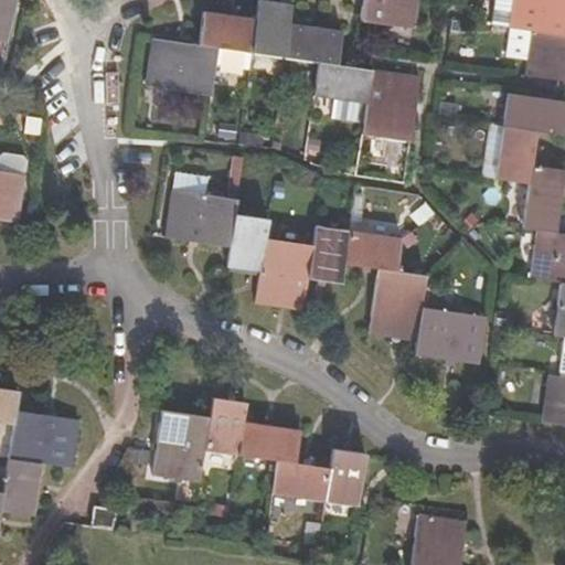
[(0,0),(0,42),(6,44),(17,0),(0,0)]
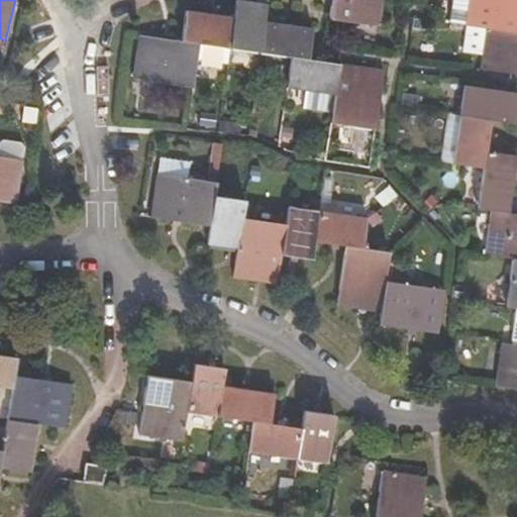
[(286,88),(304,90),(334,95),(331,112),(329,123),(373,129),(383,72),(339,65),(307,61),(312,29),(264,21),(266,4),(242,0),(235,0),(233,17),(186,10),(181,41),(138,34),(132,78),(191,87),(195,60),(198,43),(229,48),(260,53),(290,58),(286,88)]
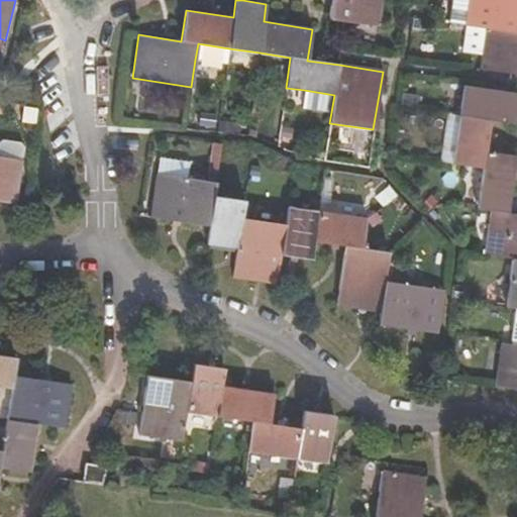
[(331,0),(329,18),(377,26),(381,0),(331,0)]
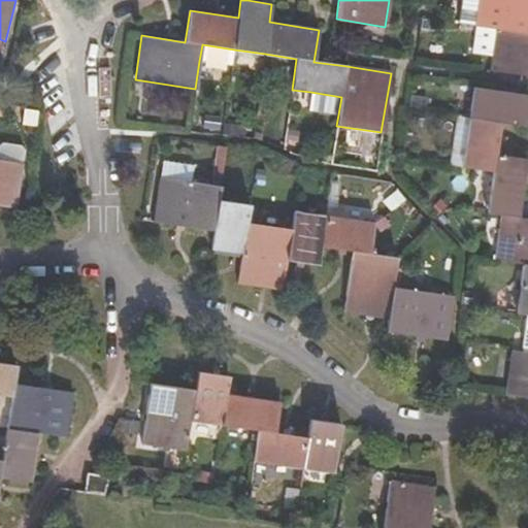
[(461,0),(458,23),(474,26),(477,0),(461,0)]
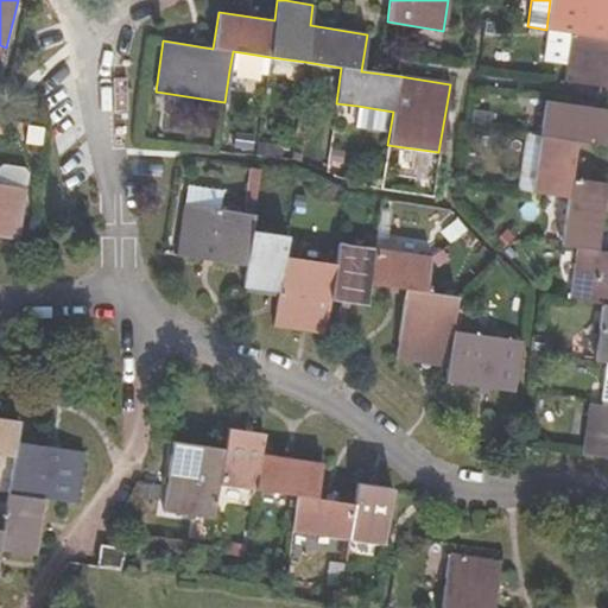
[(607,0),(550,0),(546,30),(569,33),(564,63),(562,84),(607,90),(607,0)]
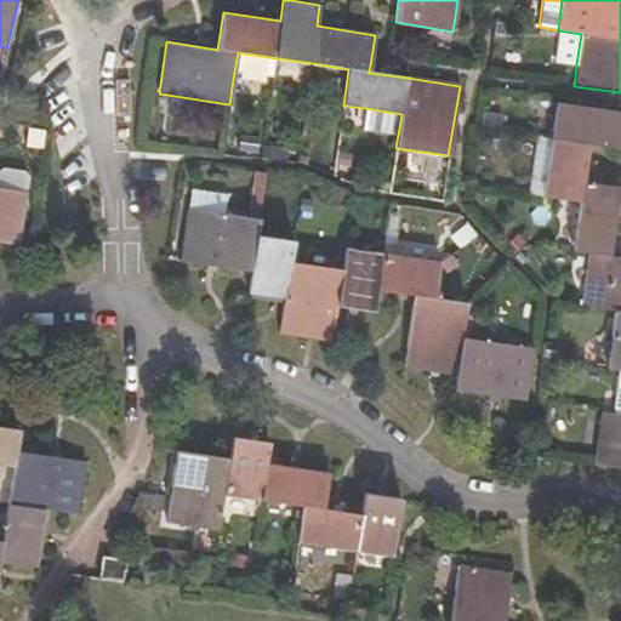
[(553,61),(576,64),(581,34),(558,30),(553,61)]
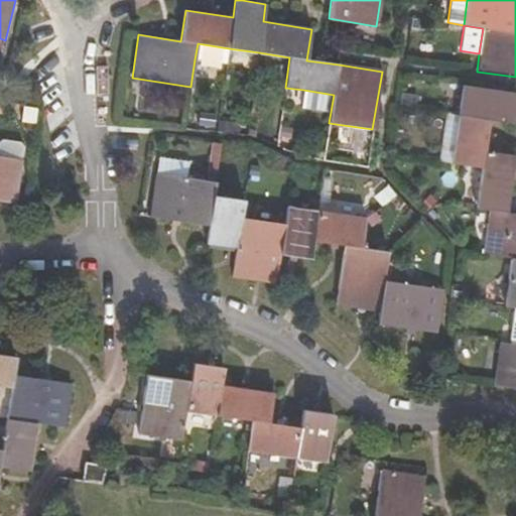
[(229,48),(198,43),(195,59),(226,63),(229,48)]
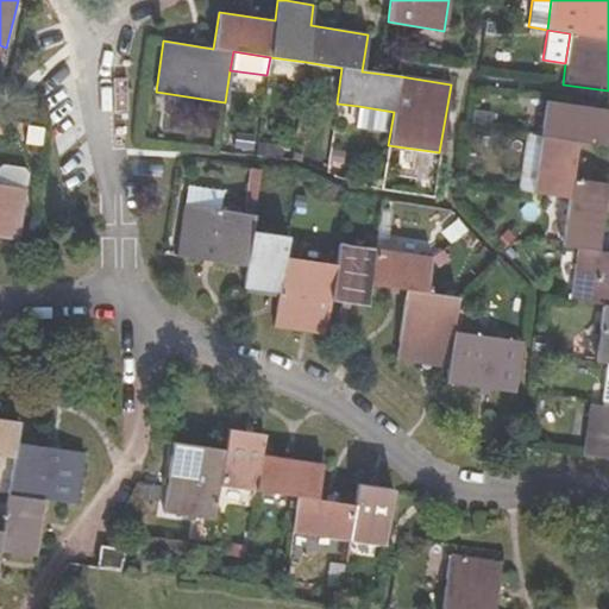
[(608,406),(600,405),(589,402),(582,454),(608,458),(608,252),(598,251),(608,183),(571,177),(577,142),(602,145),(607,110),(546,101),(541,136),(533,193),(567,199),(562,245),(576,249),(570,300),(602,306),(595,360),(604,363),(608,363),(608,406)]
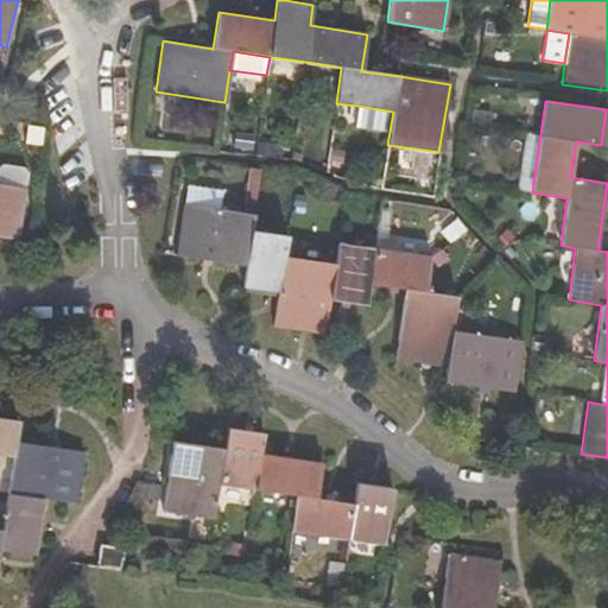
[(365,128),(390,132),(393,112),(358,106),(355,119),(366,120),(365,128)]
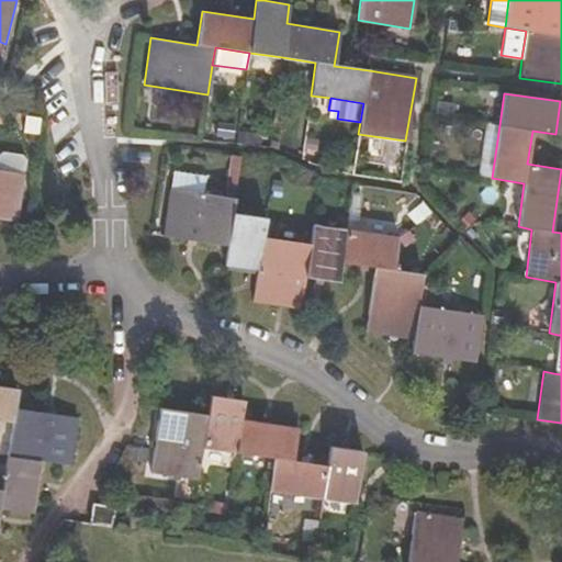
[(476,176),(492,178),(499,125),(485,123),(476,176)]
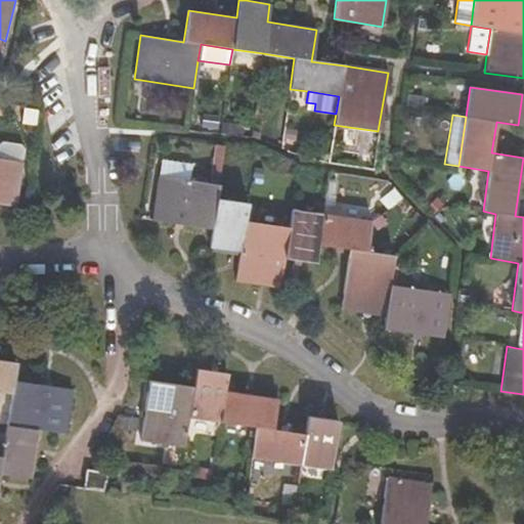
[(295,140),(296,130),(285,128),(284,138),(295,140)]
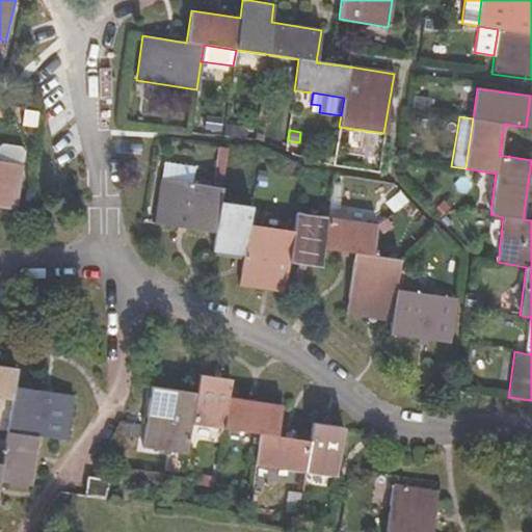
[(0,162),(22,166),(24,154),(20,148),(4,145),(0,148),(0,162)]
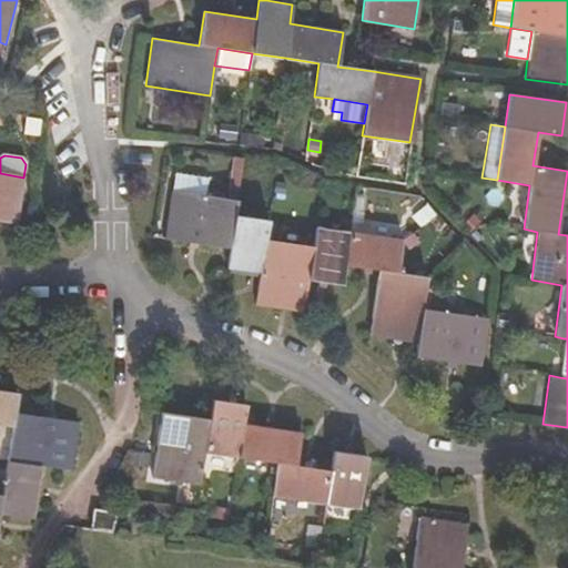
[(0,221),(17,224),(23,178),(0,173),(0,221)]
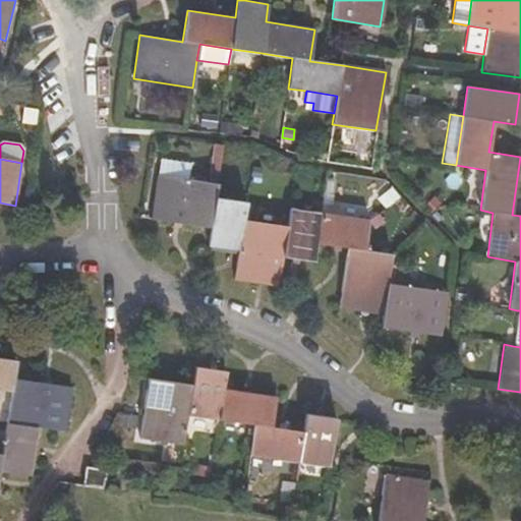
[(161,159),(158,175),(187,179),(189,164),(161,159)]
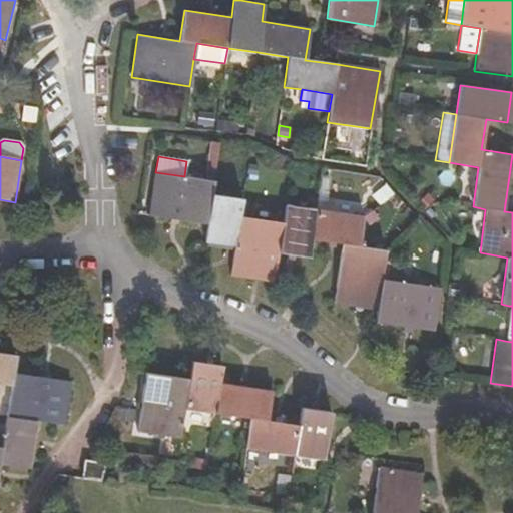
[(184,176),(155,172),(153,171),(148,214),(207,224),(204,242),(235,247),(230,275),(275,282),(279,252),(309,258),(311,238),(341,244),(333,303),(376,310),(375,322),(433,331),(439,288),(381,279),(385,250),(359,246),(363,216),(315,208),(285,204),(283,222),(239,216),(241,198),(211,194),(213,181),(184,176)]
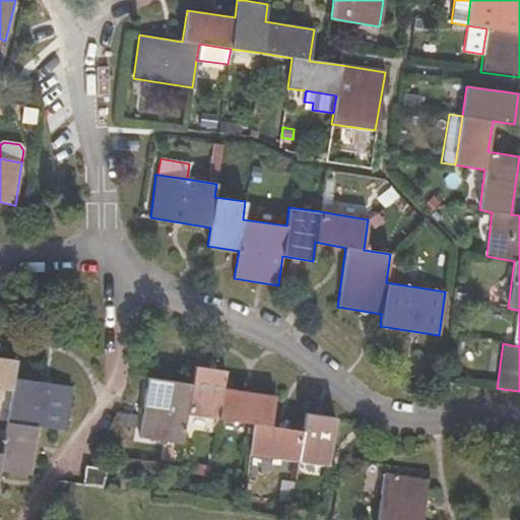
[(0,389),(10,391),(5,420),(1,454),(0,453),(0,470),(28,475),(36,428),(65,432),(71,388),(12,378),(14,361),(0,358),(0,389)]
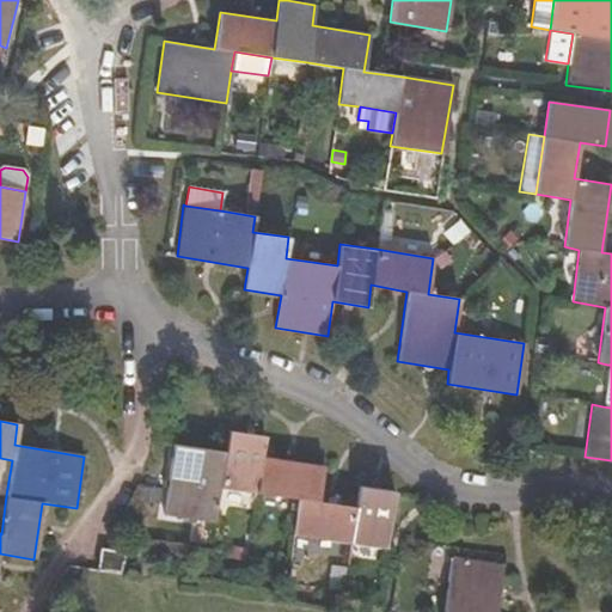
[(359,487),(355,507),(319,502),(324,466),(262,457),(264,436),(228,430),(226,452),(175,444),(164,514),(215,522),(220,489),(256,494),(298,500),(294,536),(349,543),(386,549),(393,493),(359,487)]
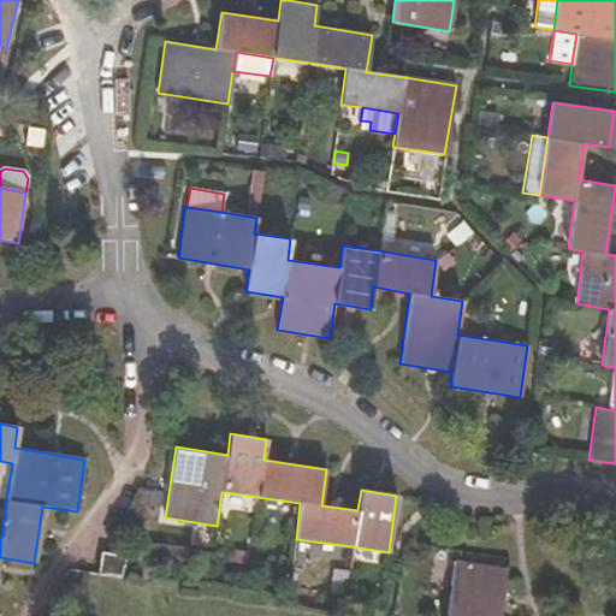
[(0,497),(6,498),(12,463),(0,461),(0,497)]
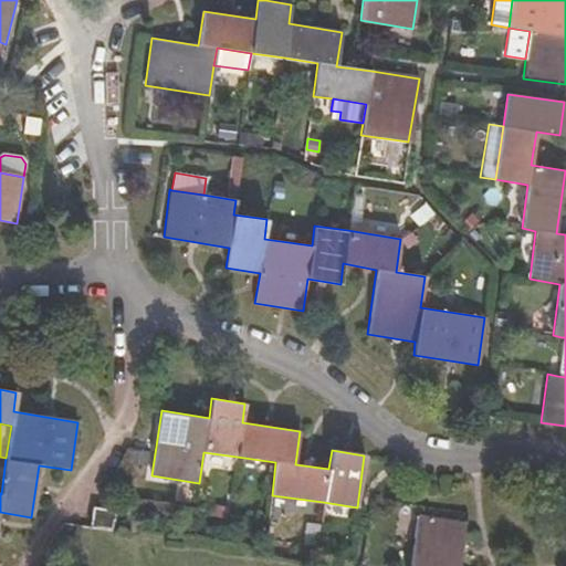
[(140,484),(130,483),(128,498),(138,500),(140,484)]
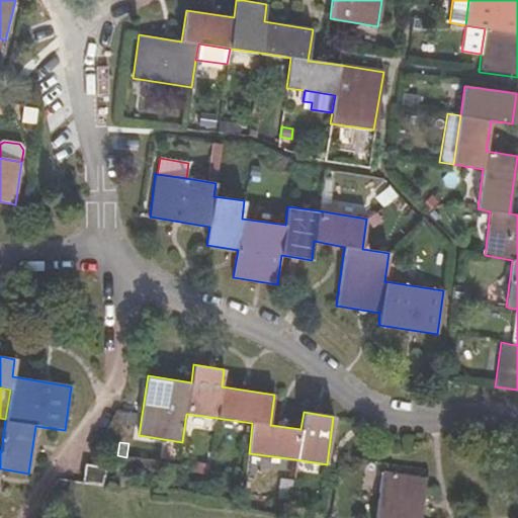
[(104,467),(85,464),(83,483),(102,486),(104,467)]
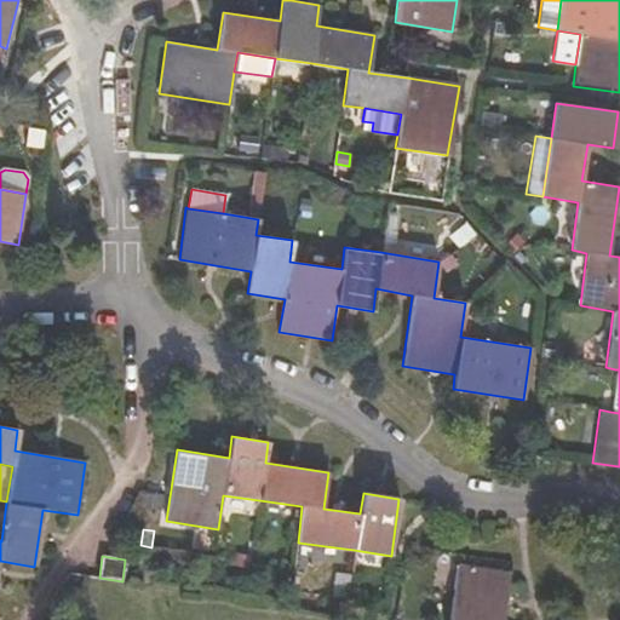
[(503,619),(510,573),(501,572),(457,566),(448,619),(503,619)]
